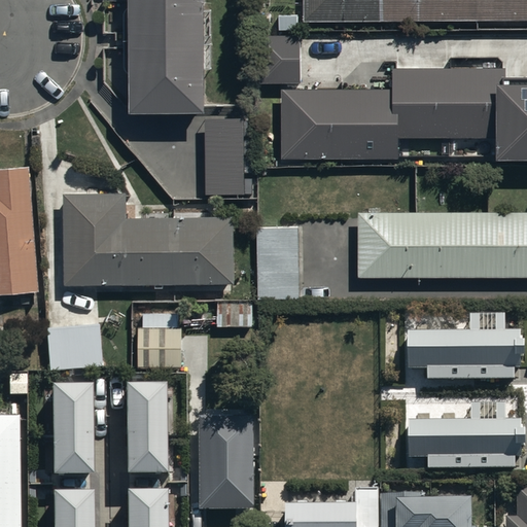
[(204,0),(127,0),(128,109),(205,108),(204,0)]
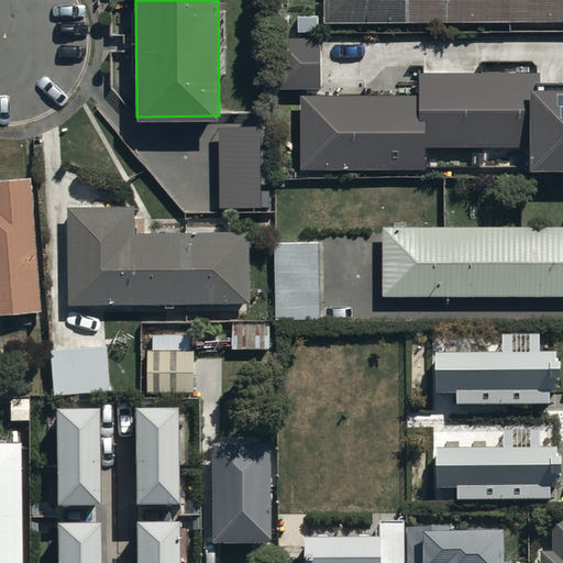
[(562,0),(324,0),(326,19),(562,17),(562,0)]
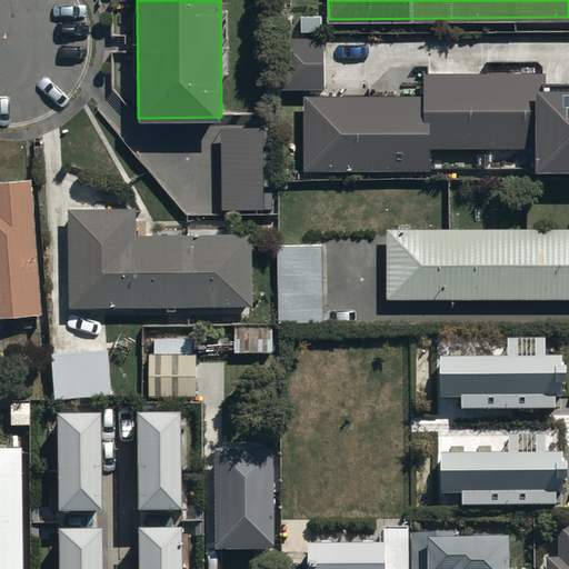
[(325,89),(323,38),(279,39),(280,90),(325,89)]
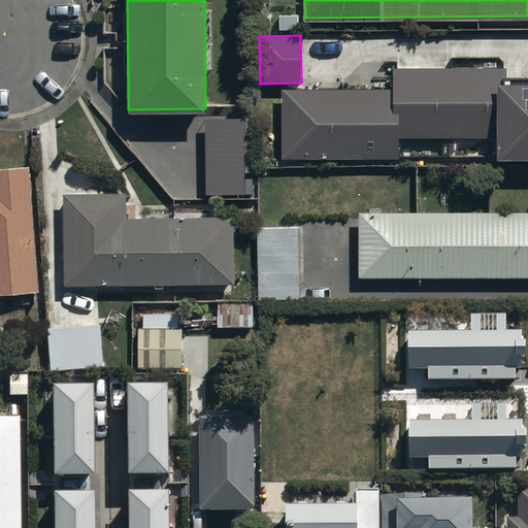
[(288,94),(289,152),(397,151),(397,133),(504,132),(504,153),(527,152),(527,87),(504,88),(503,73),(396,74),(396,93),(288,94)]
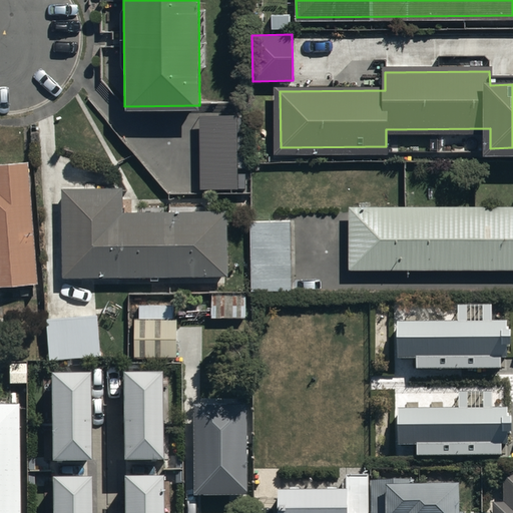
[(0,283),(35,282),(27,159),(0,160),(0,283)]
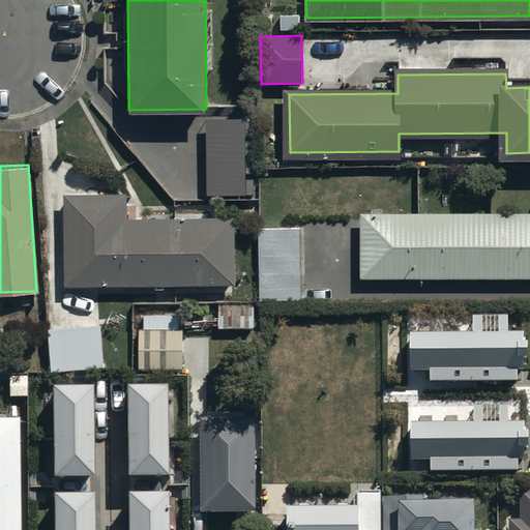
[(125,192),(63,193),(64,283),(235,281),(234,216),(126,218),(125,192)]
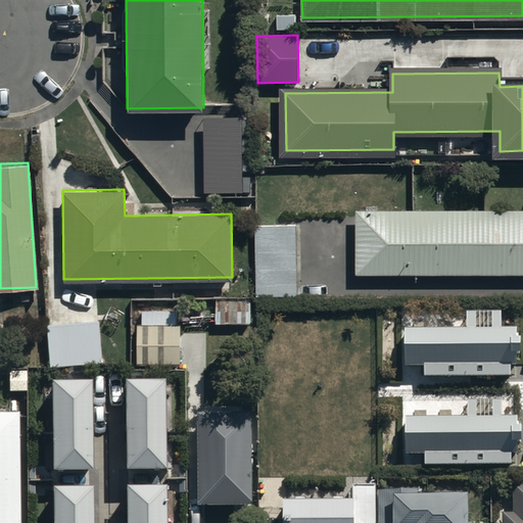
[(522,208),(355,208),(355,271),(522,271),(522,208)]
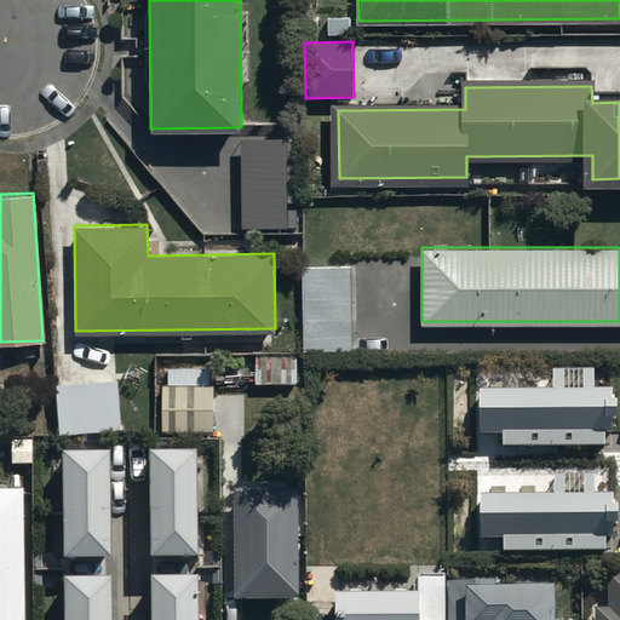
[(355,264),(300,265),(303,350),(356,348),(355,264)]
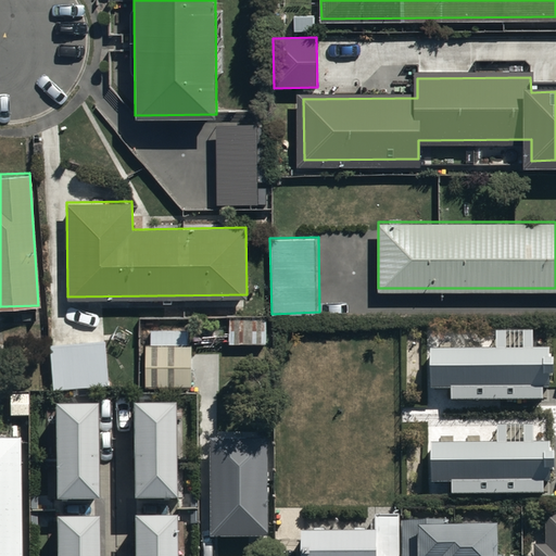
[(268,318),(228,317),(228,343),(268,343),(268,318)]
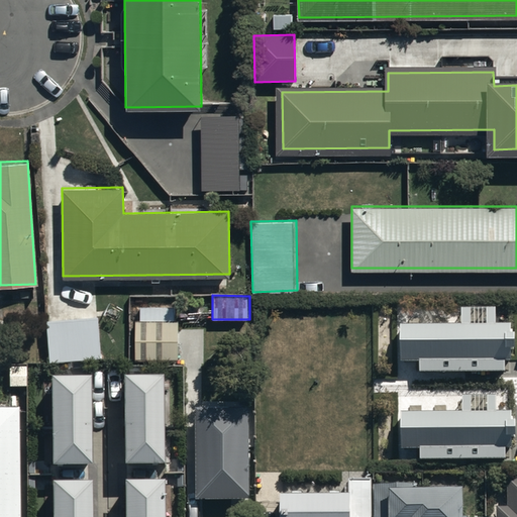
[(175,304),(138,304),(138,319),(135,319),(135,357),(178,357),(178,318),(175,318),(175,304)]
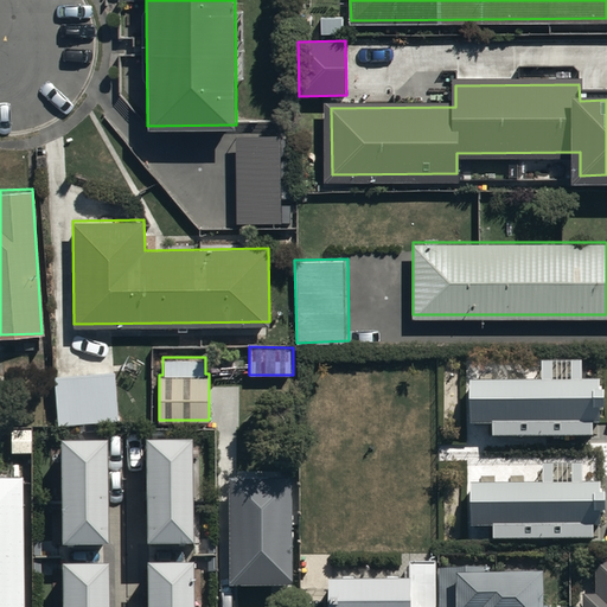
[(492,423),(492,435),(592,435),(592,422),(599,422),(599,413),(604,411),(604,389),(600,389),(600,381),(581,381),(581,363),(542,363),(542,381),(522,381),(522,374),(510,374),(510,378),(493,378),(493,375),(480,375),(480,378),(471,378),(471,423),(492,423)]
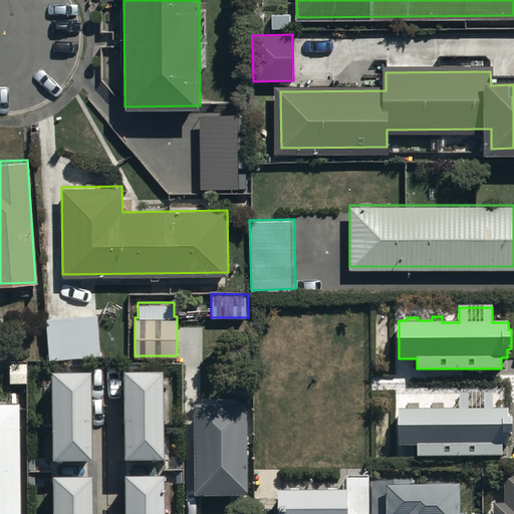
[(97,315),(45,318),(48,359),(99,356),(97,315)]
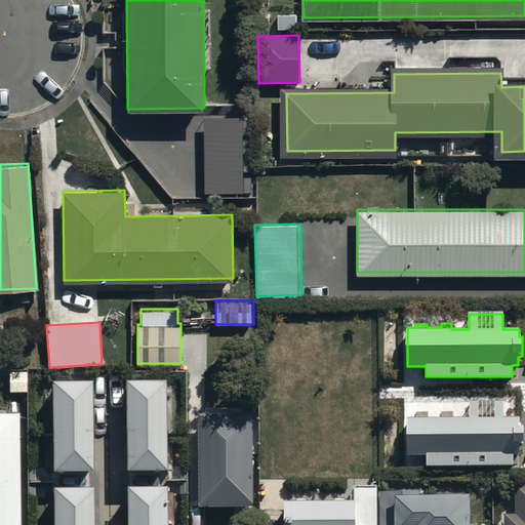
[(168,379),(128,380),(128,471),(169,471),(168,379)]
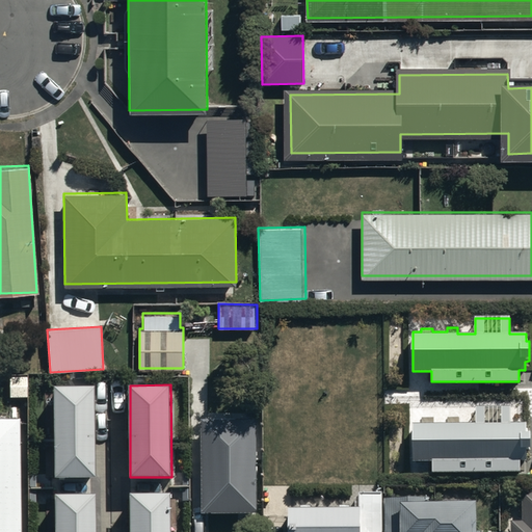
[(95,386),(54,387),(54,478),(96,478),(95,386)]
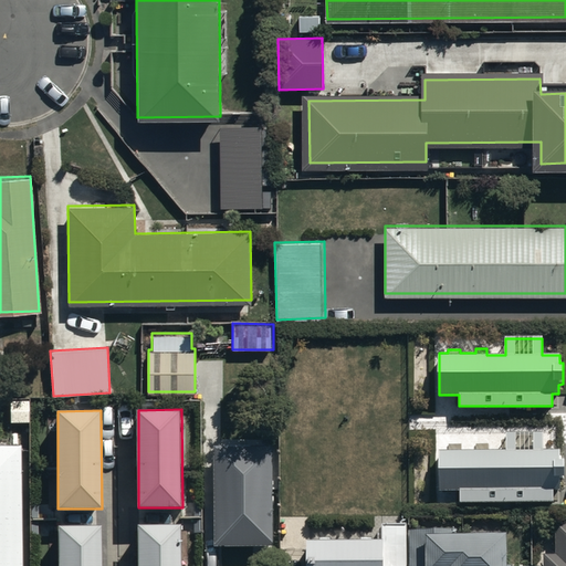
[(217,427),(216,545),(273,546),(273,427),(217,427)]
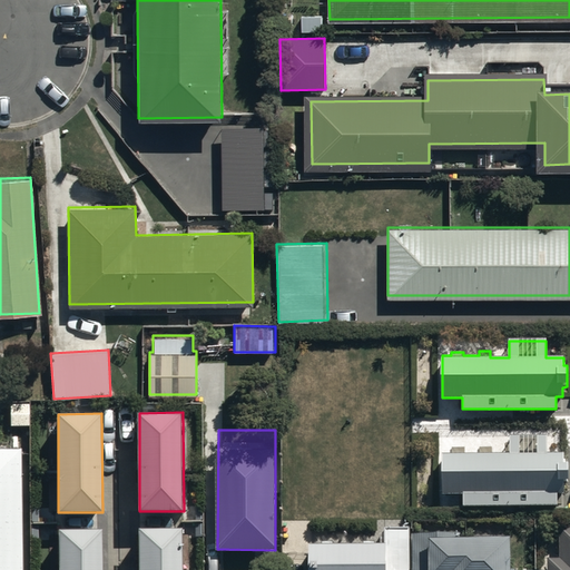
[(443,453),(443,493),(462,493),(462,504),(558,504),(559,493),(568,493),(568,452),(548,452),(548,435),(510,435),(510,453),(494,453),(494,445),(479,445),(479,453),(464,453),(464,446),(451,446),(451,453),(443,453)]
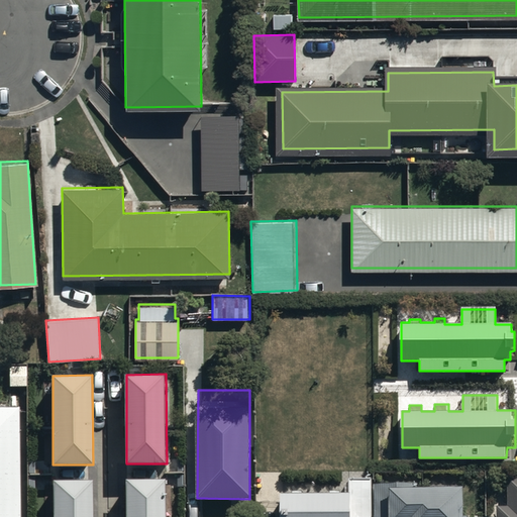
[(0,516),(19,516),(19,407),(0,407),(0,516)]
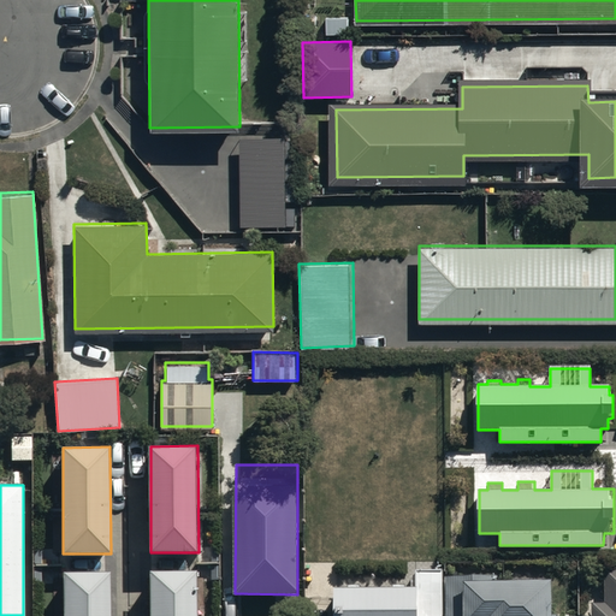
[(594,603),(593,615),(615,615),(615,569),(605,570),(605,603),(594,603)]
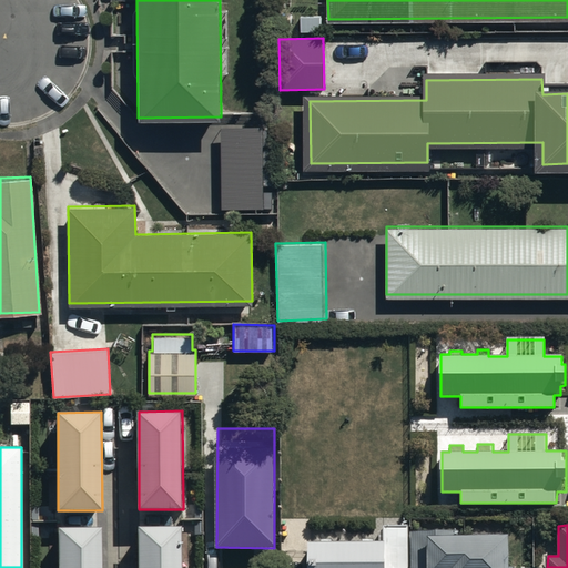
[(308,539),(308,567),(407,567),(408,527),(384,526),(384,540),(308,539)]
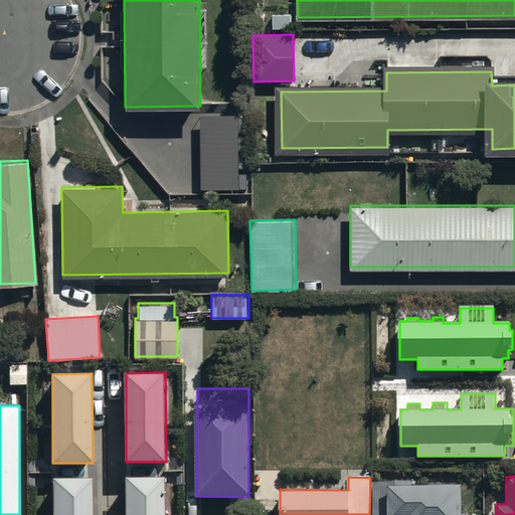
[(125,478),(125,514),(165,514),(165,478),(125,478)]
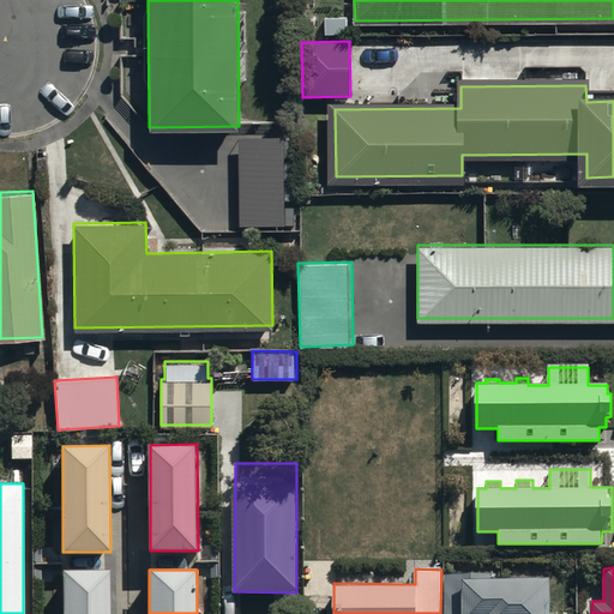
[(62,571),(62,613),(110,613),(110,571),(62,571)]
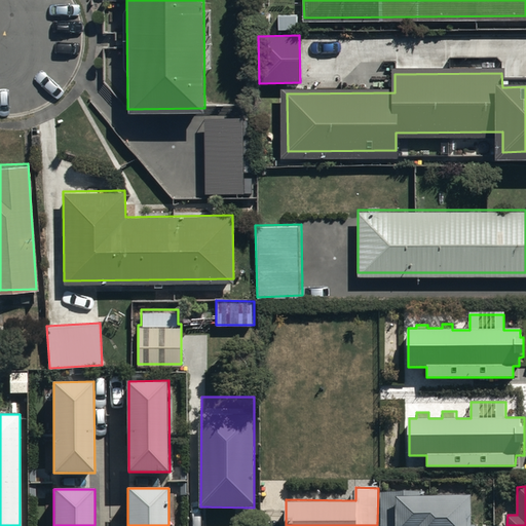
[(422,491),(381,492),(381,525),(471,525),(471,493),(422,495),(422,491)]
